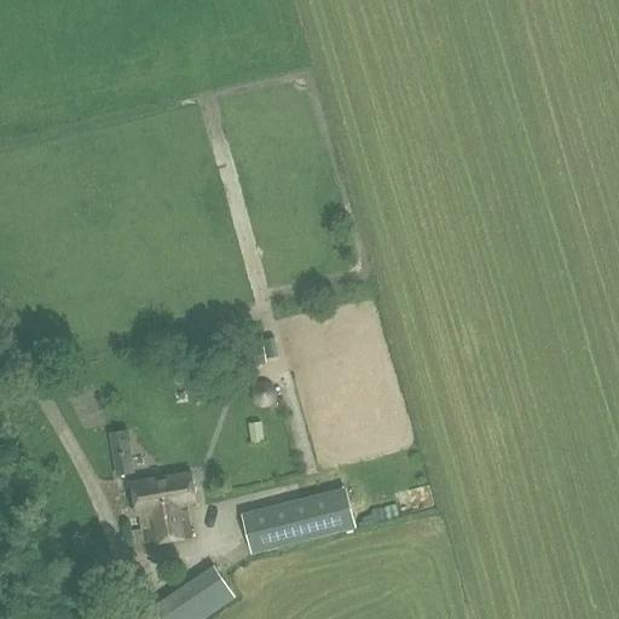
[(229,368),(267,360),(261,328),(244,330),(246,337),(224,341),(229,368)]
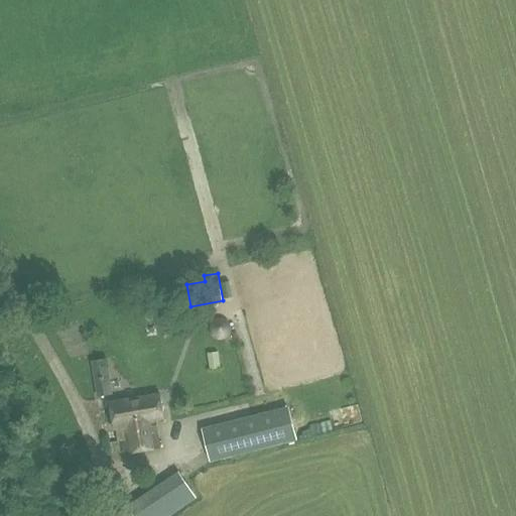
[(232,326),(232,325),(231,324),(231,323),(230,321),(229,320),(227,318),(226,318),(223,317),(220,317),(219,317),(218,318),(216,319),(215,320),(213,323),(212,325),(211,326),(211,328),(211,329),(211,330),(211,331),(212,333),(212,334),(213,335),(214,336),(215,337),(216,338),(217,338),(218,339),(221,339),(223,339),(224,339),(226,339),(227,338),(229,337),(230,336),(231,335),(231,334),(232,332),(232,331),(233,330),(233,329),(233,327),(232,326)]
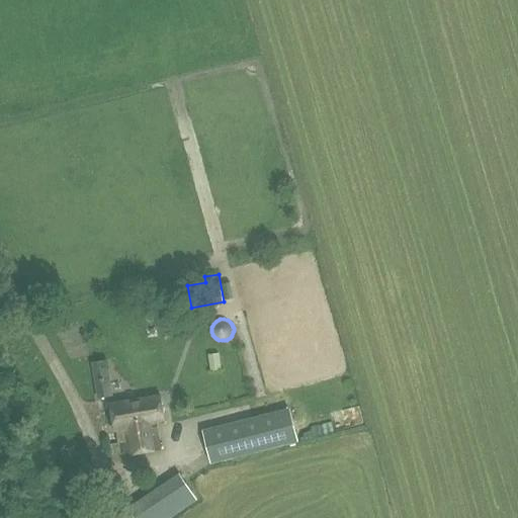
[(208,354),(210,371),(222,369),(220,352),(208,354)]
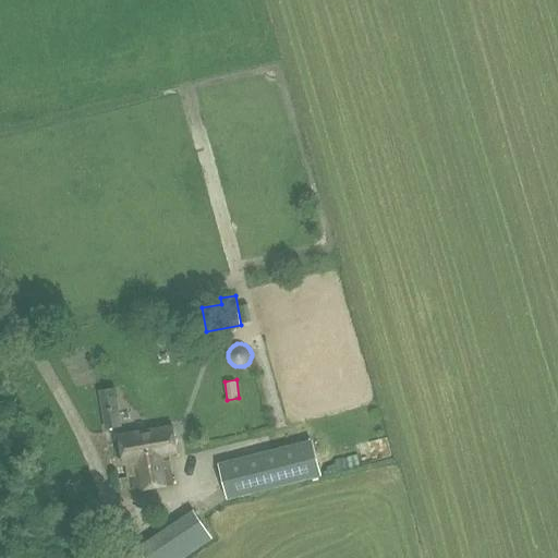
[(107,428),(122,426),(119,407),(104,409),(107,428)]
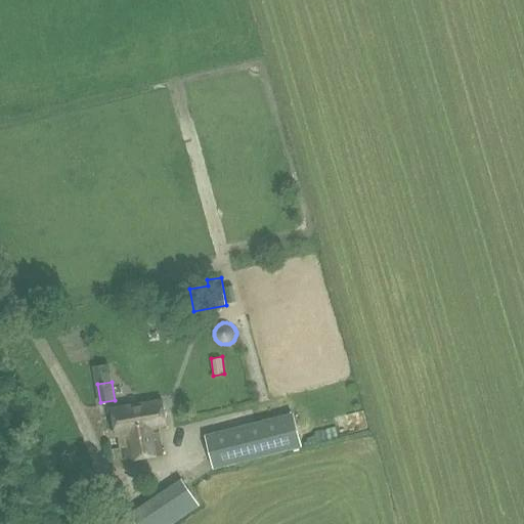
[(112,449),(120,448),(124,448),(126,462),(163,455),(158,429),(167,427),(162,400),(112,408),(115,429),(108,430),(112,449)]
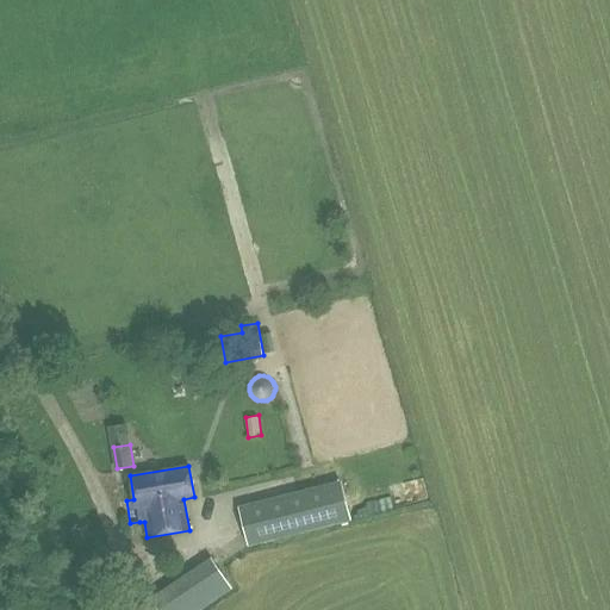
[(350,520),(341,481),(241,506),(250,545),(350,520)]
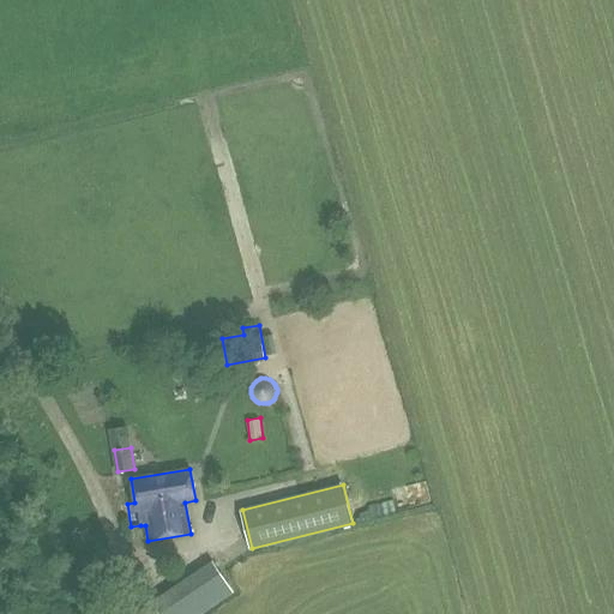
[(240,541),(175,584),(162,593),(176,612),(254,560),(240,541)]
